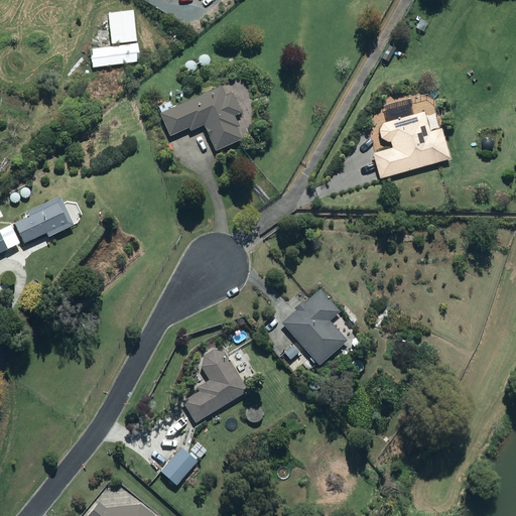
[(111,14),(114,44),(138,42),(136,11),(111,14)]
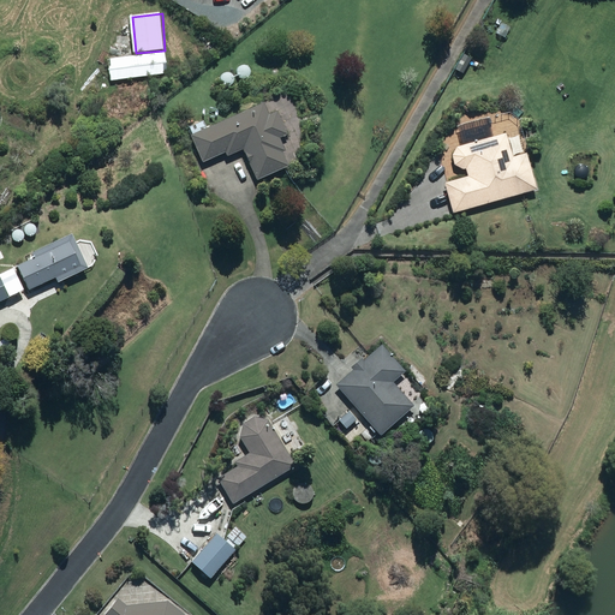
[(494,40),(497,27),(483,23),(479,36),(494,40)]
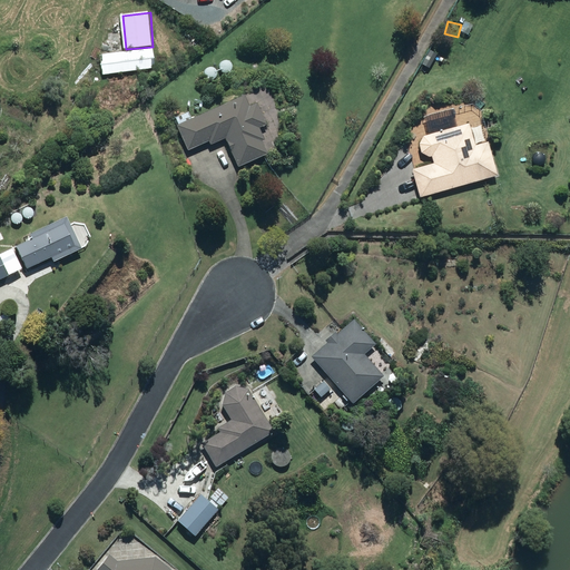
[(154,69),(153,59),(155,59),(154,49),(101,56),(104,76),(154,69)]
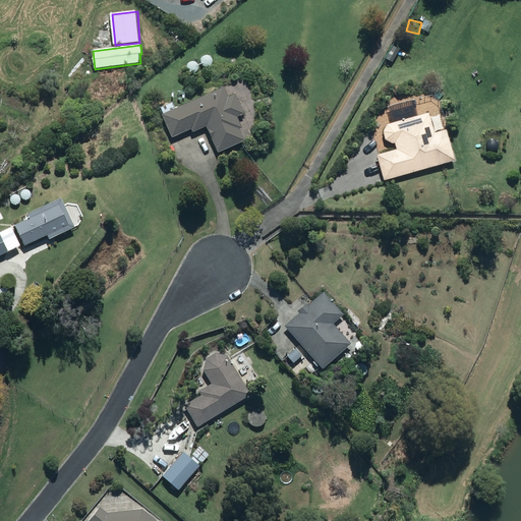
[(390,63),(398,50),(392,46),(384,60),(390,63)]
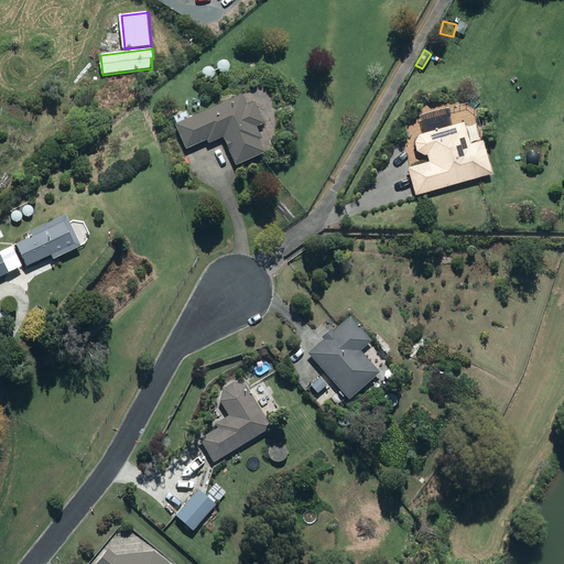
[(249,106),(243,95),(177,125),(187,149),(208,140),(209,144),(226,137),(238,165),(267,153),(261,141),(264,140),(259,127),(266,125),(257,102),(249,106)]
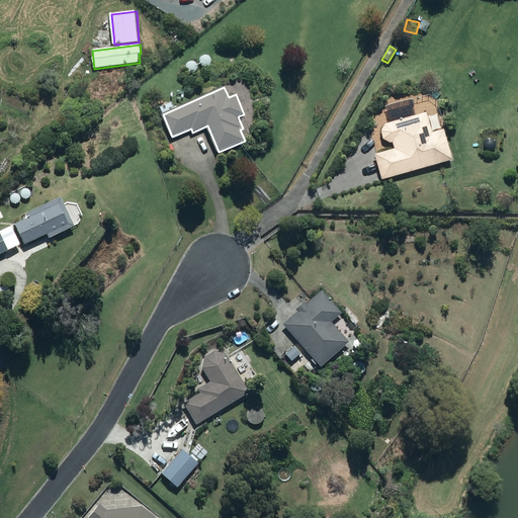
[(386,124),(382,132),(384,140),(393,145),(395,144),(397,150),(376,156),(383,180),(454,160),(446,130),(434,133),(428,113),(386,124)]
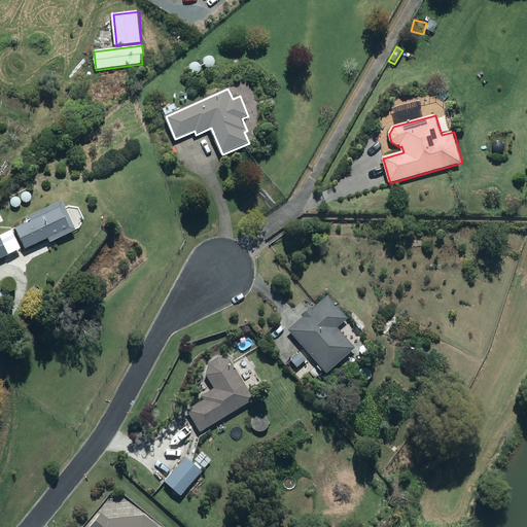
[(32,220),(16,227),(26,247),(48,236),(50,241),(77,229),(64,199),(30,215),(32,220)]
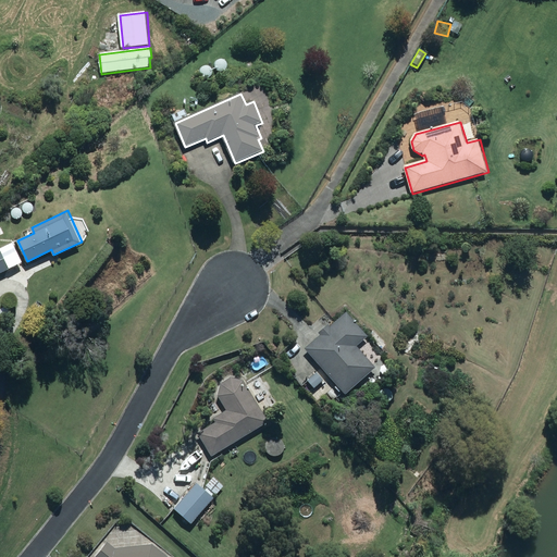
[(1,247),(0,247),(0,273),(11,269),(1,247)]
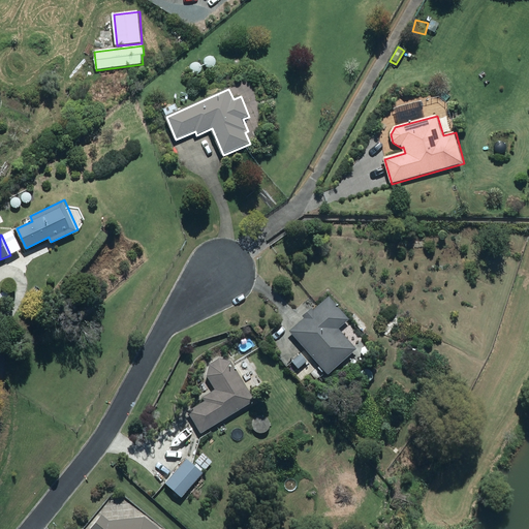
[(313,307),(304,315),(306,318),(291,331),(329,373),(358,348),(340,329),(351,318),(331,296),(314,309),(313,307)]
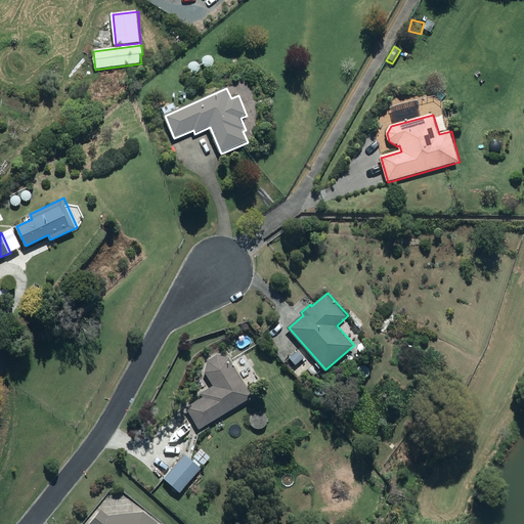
[(298,350),(290,357),(297,364),(305,357),(298,350)]
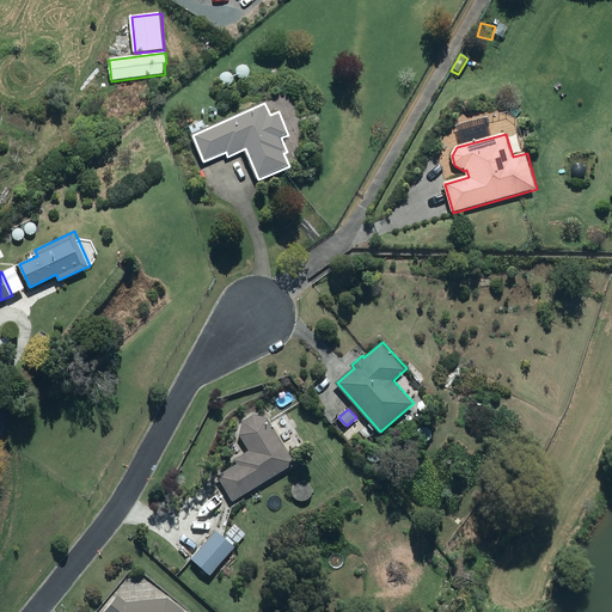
[(238,464),(218,476),(233,501),(295,463),(268,417),(255,414),(244,420),(240,434),(250,450),(234,459),(238,464)]
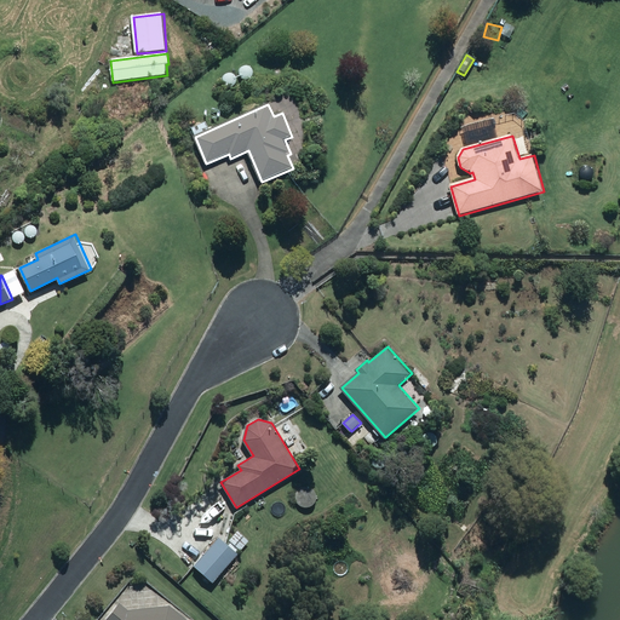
[(220,537),(195,564),(214,581),(239,554),(220,537)]
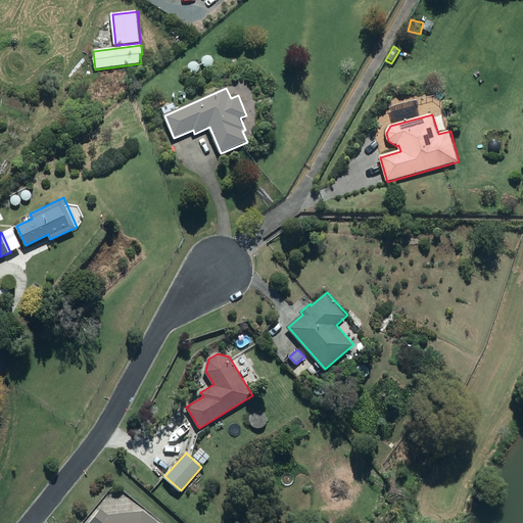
[(159,522),(145,511),(109,515),(101,509),(89,522),(159,522)]
